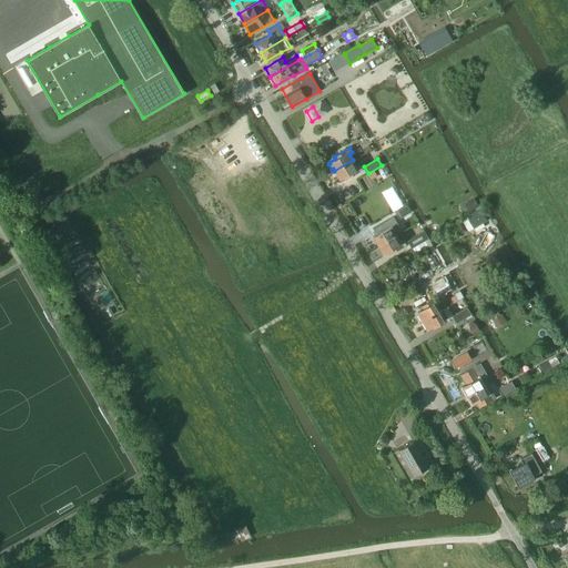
[(353,160),(334,171),(335,173),(335,174),(338,180),(340,180),(345,176),(347,179),(362,170),(359,165),(356,166),(353,160)]
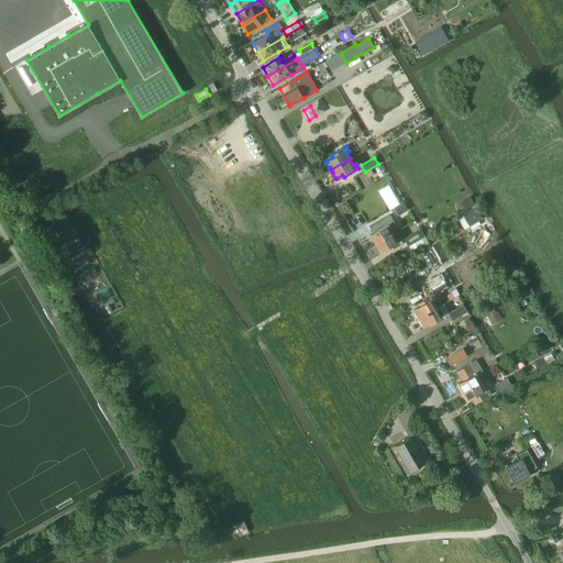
[(403,203),(397,207),(401,214),(407,210),(403,203)]
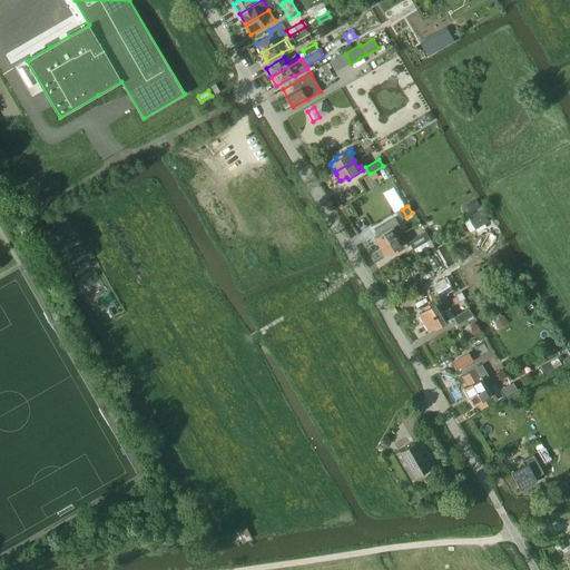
[(481,209),(468,217),(473,226),(487,218),(481,209)]
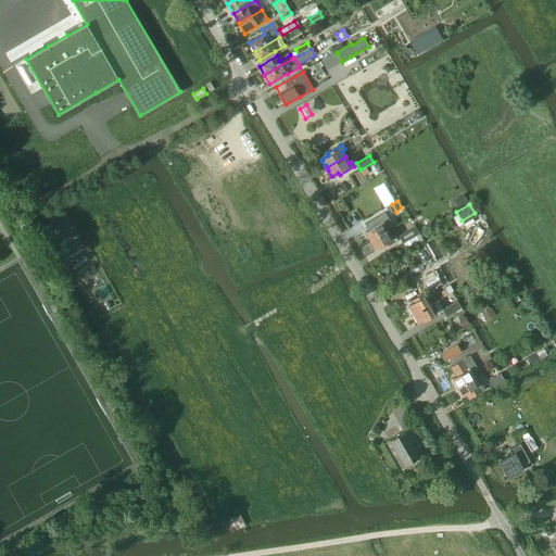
[(365,234),(368,239),(370,241),(389,230),(386,224),(388,223),(391,222),(386,212),(366,224),(369,230),(365,232),(365,234)]
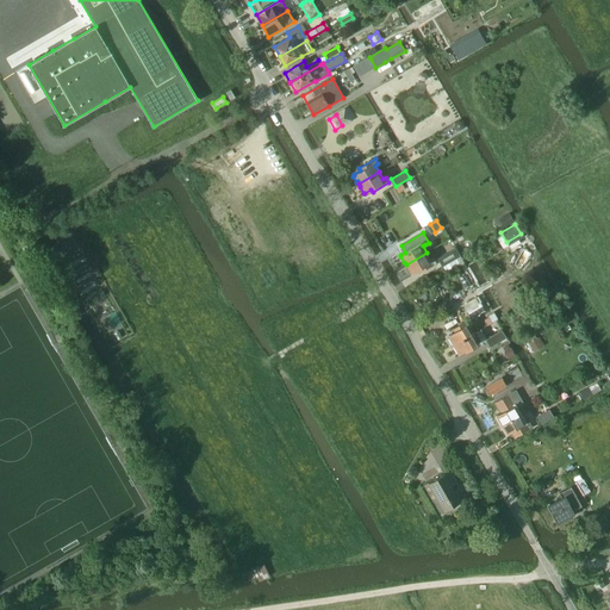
[(437,259),(442,267),(461,256),(456,248),(437,259)]
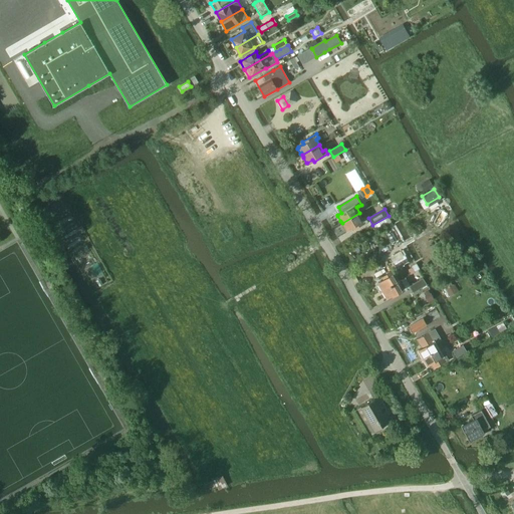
[(359,213),(342,223),(343,225),(342,225),(345,231),(346,230),(346,231),(352,228),(353,230),(367,222),(364,217),(362,218),(359,213)]
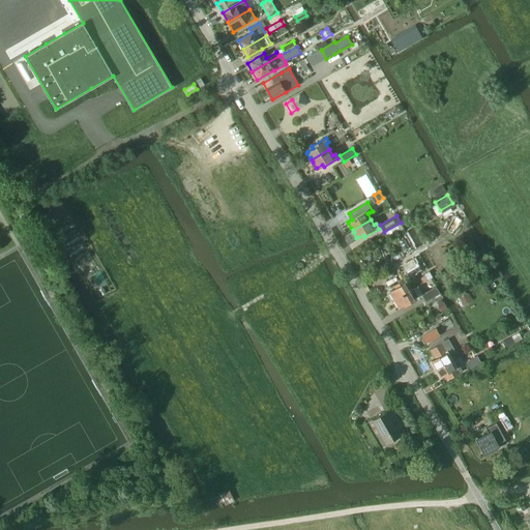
[(405,270),(409,276),(421,269),(417,263),(405,270)]
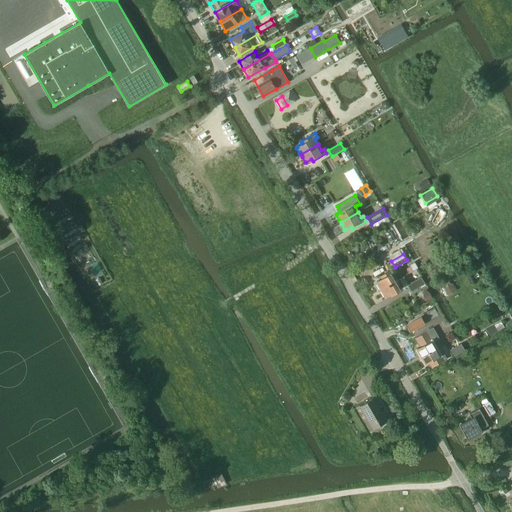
[(394,274),(396,273),(393,268),(380,276),(381,279),(376,282),(377,283),(374,285),(374,286),(376,289),(378,290),(380,289),(380,290),(397,280),(394,274)]
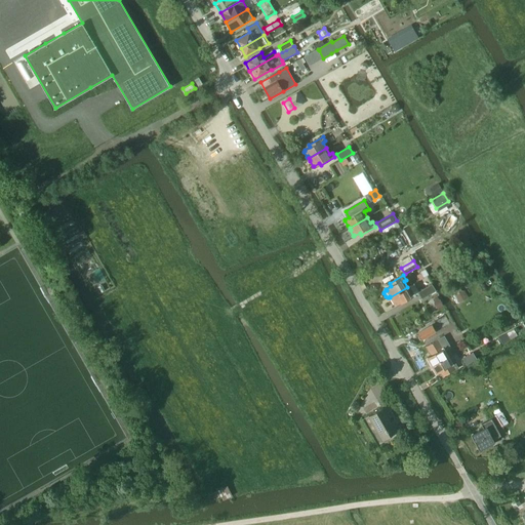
[(417,292),(421,299),(436,291),(432,284),(417,292)]
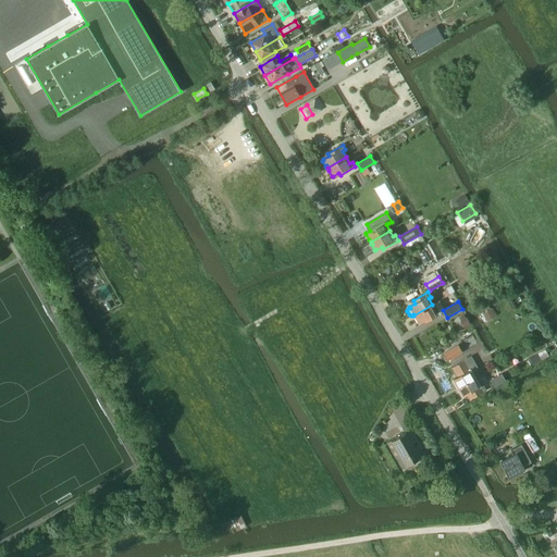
[(432,305),(413,316),(415,318),(413,318),(417,323),(418,323),(419,324),(424,320),(425,323),(441,314),(434,304),(432,305)]
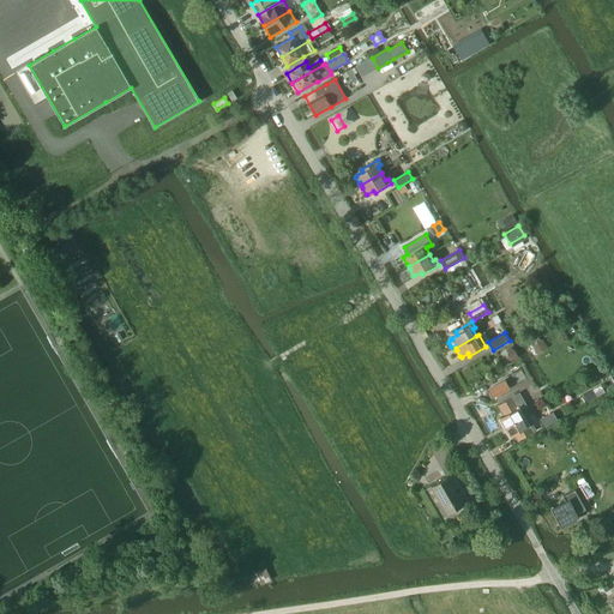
[(537,355),(548,349),(543,341),(533,347),(537,355)]
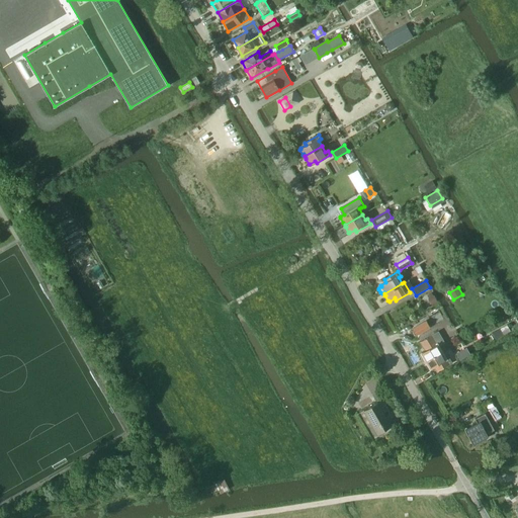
[(434,295),(428,298),(431,305),(437,301),(434,295)]
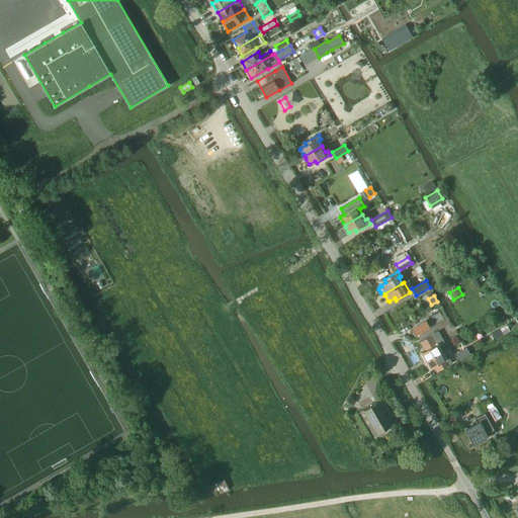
[(430,328),(426,321),(413,329),(417,335),(430,328)]
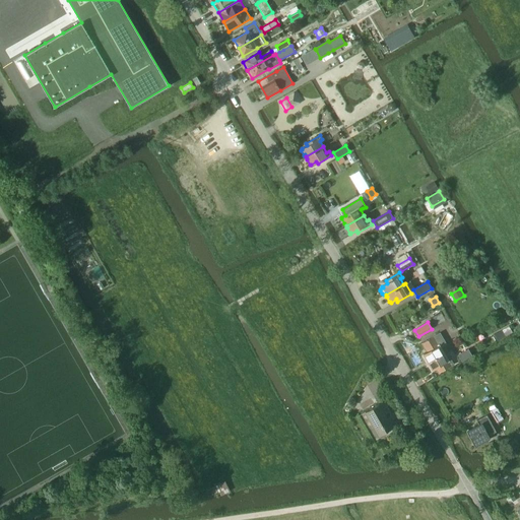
[(497,341),(506,336),(503,330),(494,335),(497,341)]
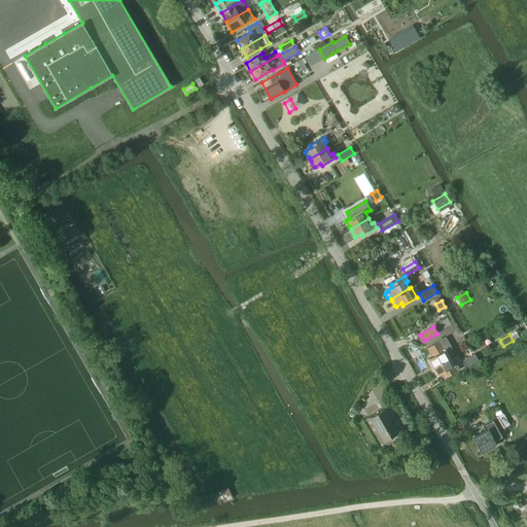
[(446,337),(428,347),(428,348),(433,356),(428,359),(428,360),(431,365),(433,367),(450,357),(447,352),(453,349),(446,337)]
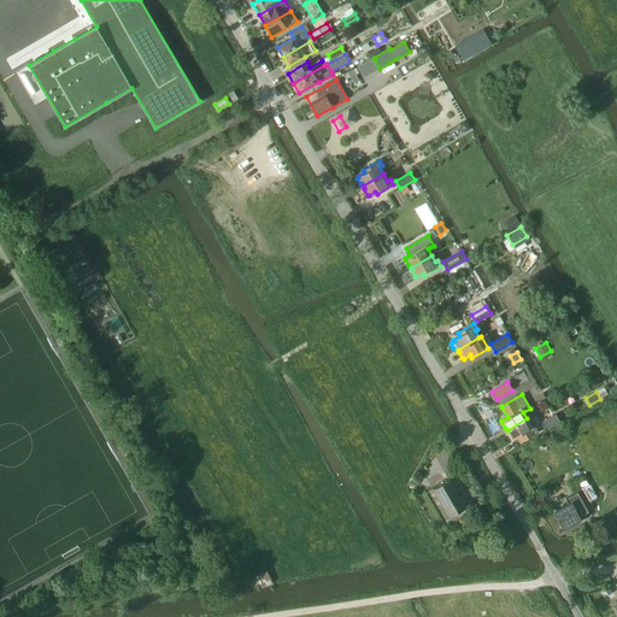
[(527,418),(507,430),(509,433),(507,433),(511,439),(512,439),(517,436),(521,442),(527,439),(539,433),(536,429),(534,423),(530,425),(527,418)]
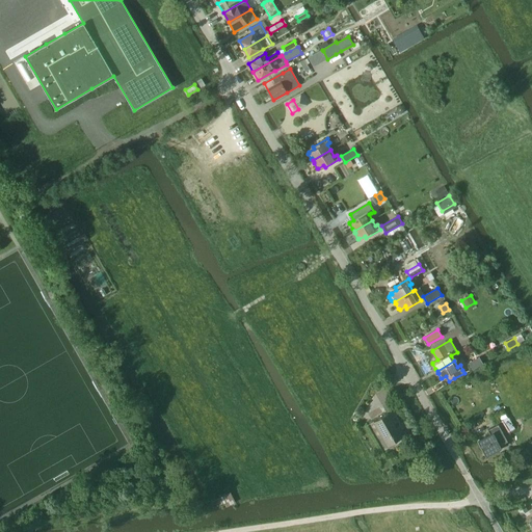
[(475,361),(470,364),(473,370),(479,367),(475,361)]
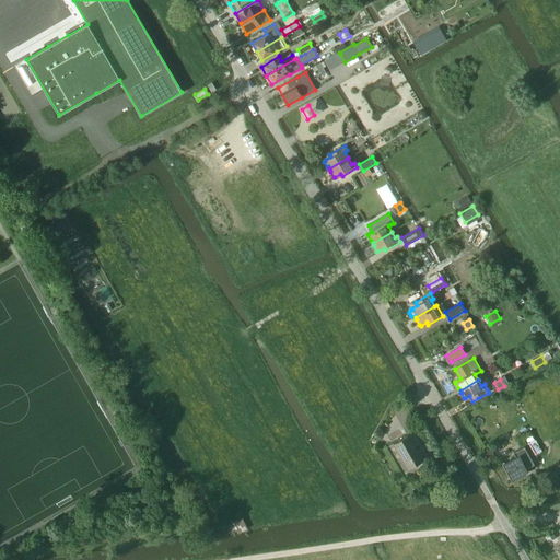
[(393,443),(408,469),(429,457),(415,431),(393,443)]
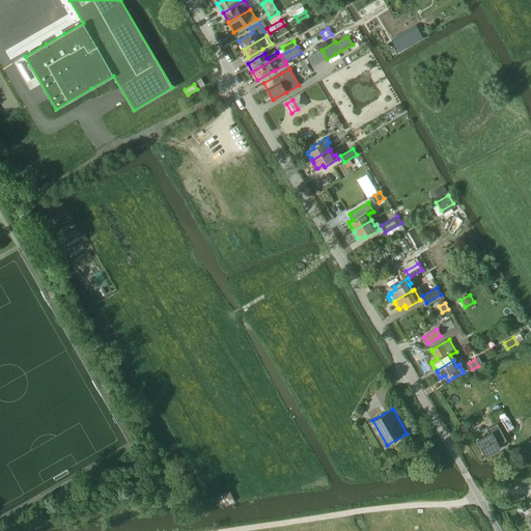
[(479,439),(477,440),(483,452),(484,451),(486,454),(493,451),(495,449),(496,450),(498,449),(501,447),(499,444),(502,442),(506,440),(498,425),(488,430),(491,434),(480,440),(479,439)]
